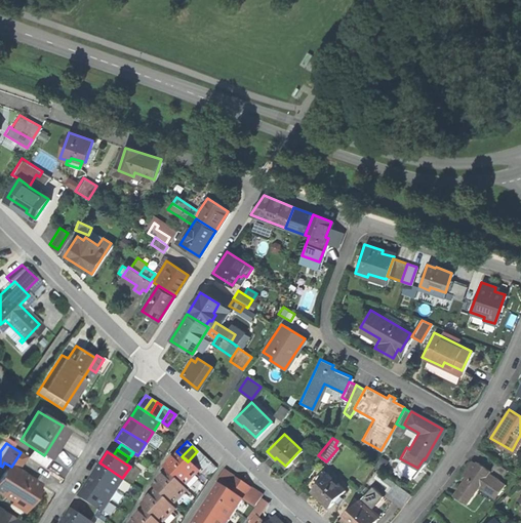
[(161,468),(165,471),(181,486),(196,470),(193,467),(188,461),(182,456),(176,451),(161,468)]
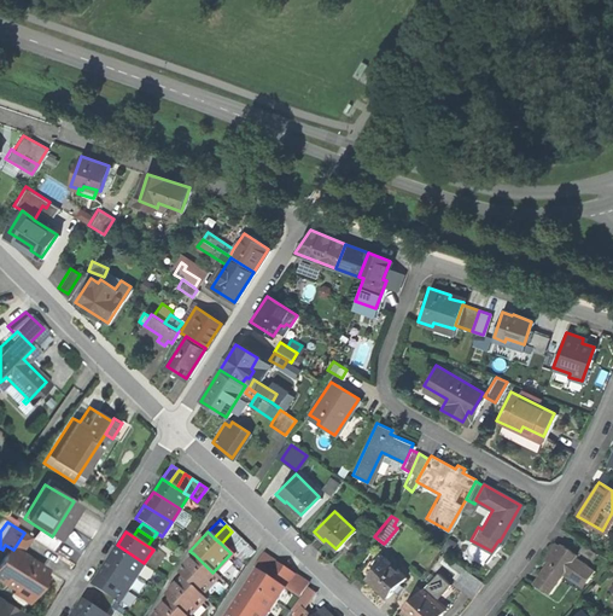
[(239,538),(232,532),(221,544),(227,550),(239,538)]
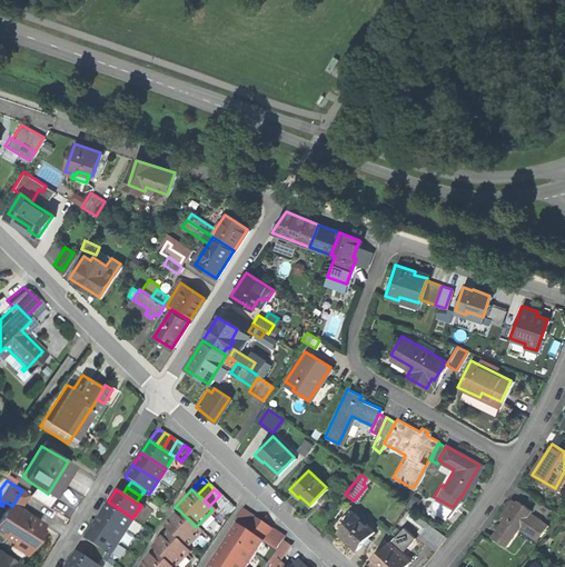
[(220,495),(209,506),(212,509),(215,511),(226,500),(220,495)]
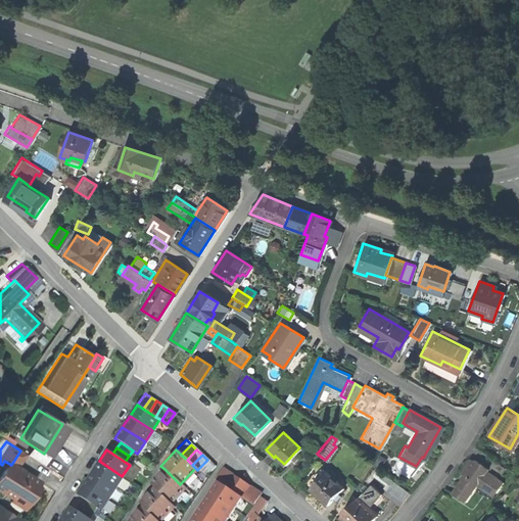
[(472,461),(469,459),(462,468),(466,470),(450,492),(462,502),(475,484),(490,496),(501,482),(484,470),(486,468),(473,459),(472,461)]
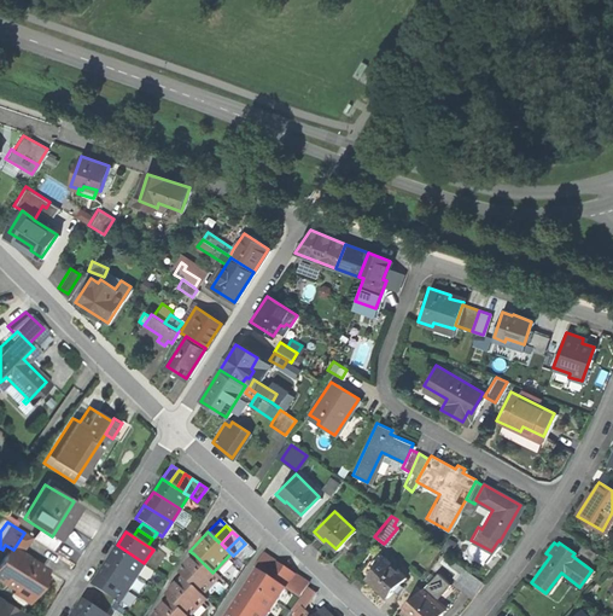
[(251,550),(245,544),(233,556),(239,563),(251,550)]
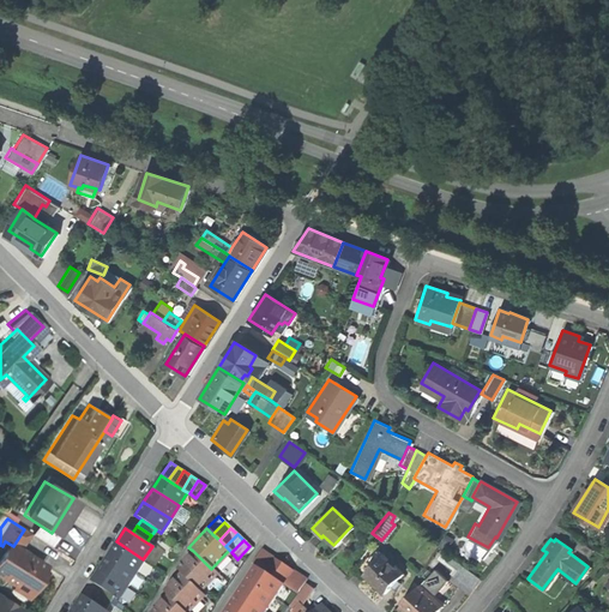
[(577,540),(572,546),(586,556),(591,549),(577,540)]
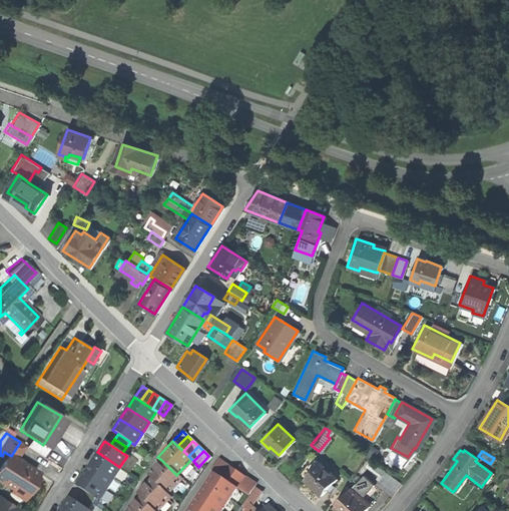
[(30,481),(29,477),(33,470),(19,461),(19,460),(13,457),(11,456),(4,452),(2,456),(0,459),(0,480),(19,492),(24,485),(28,484),(30,481)]
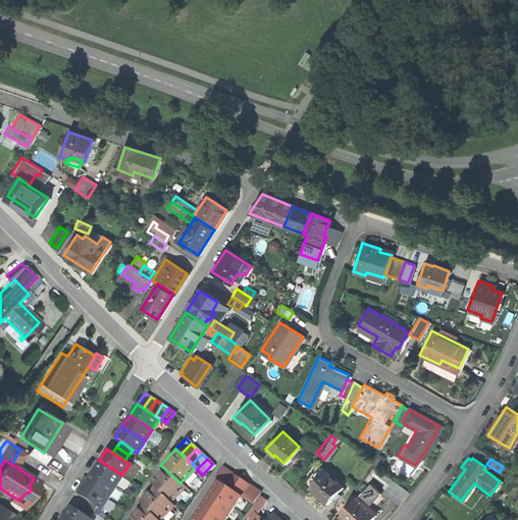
[(99,460),(92,471),(114,486),(121,475),(99,460)]
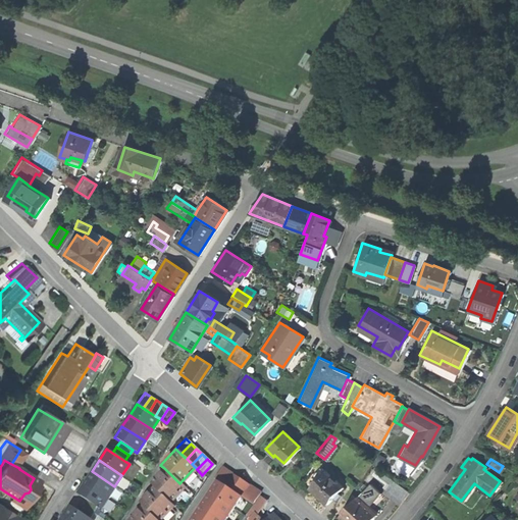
[(216,481),(223,486),(231,474),(219,466),(211,478),(216,481)]
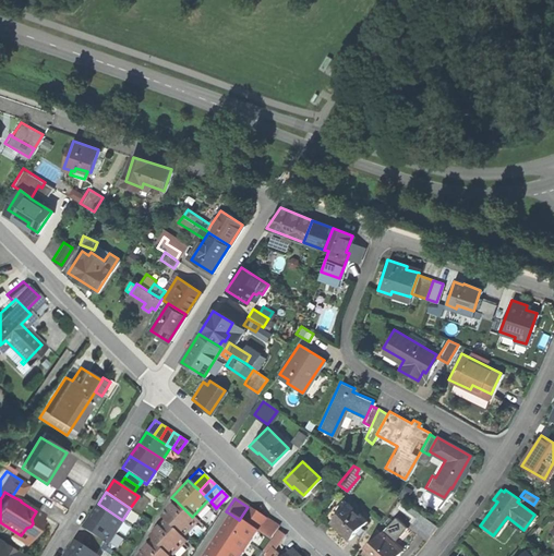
[(332,505),(320,517),(328,524),(330,521),(348,539),(365,520),(347,504),(341,499),(334,507),(332,505)]
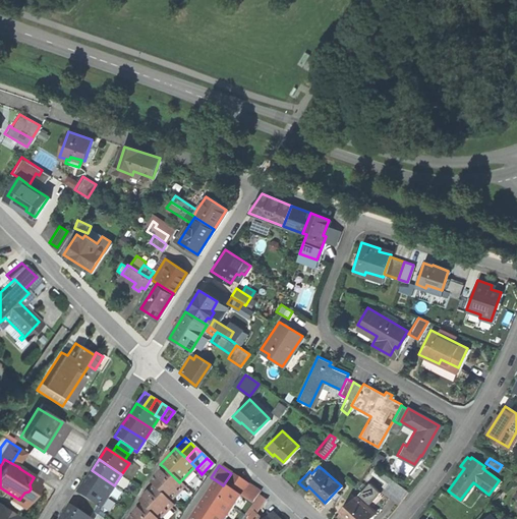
[(370,471),(386,482),(390,478),(375,466),(370,471)]
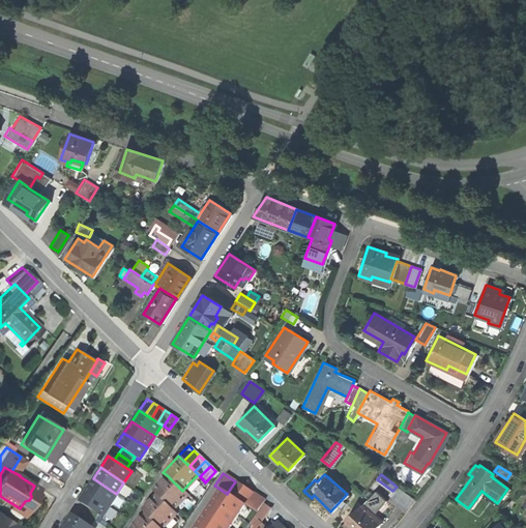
[(155,494),(171,509),(186,494),(182,491),(167,475),(151,491),(155,494)]
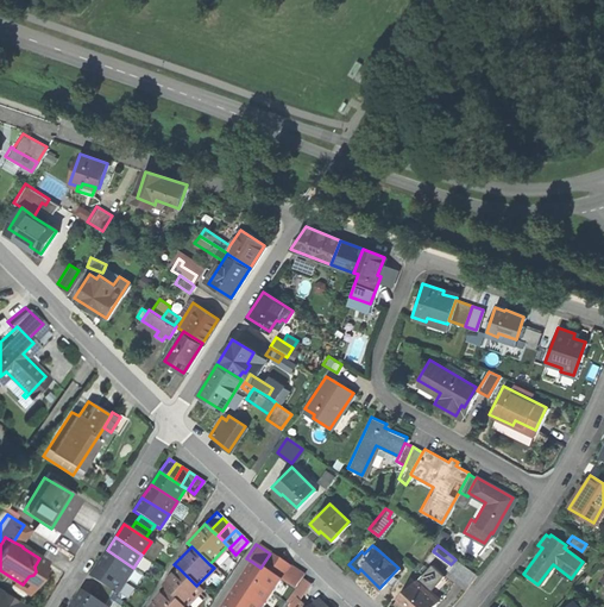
[(107,550),(99,563),(125,581),(133,568),(107,550)]
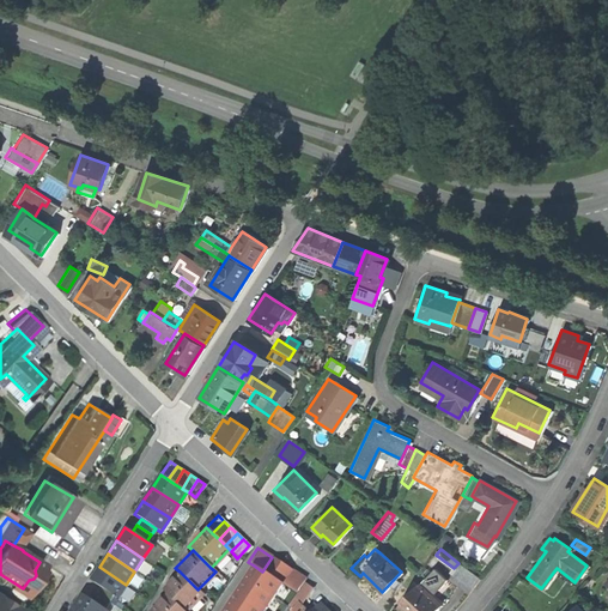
[(272,557),(262,572),(280,584),(290,568),(272,557)]
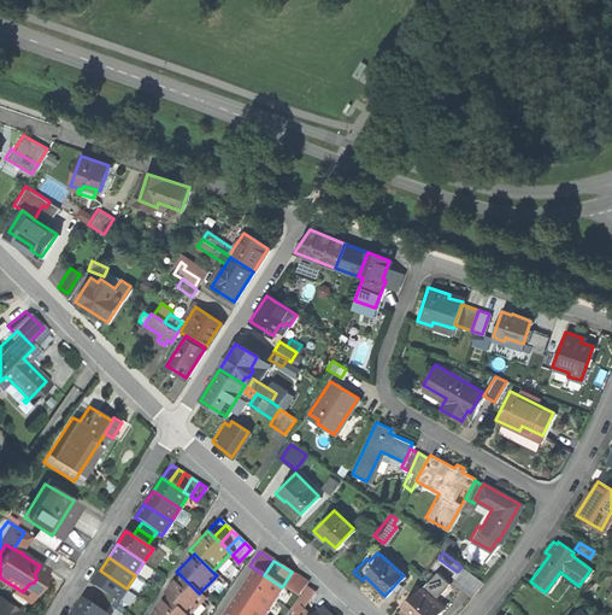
[(462,584),(459,587),(470,596),(481,581),(462,567),(457,572),(453,578),(462,584)]
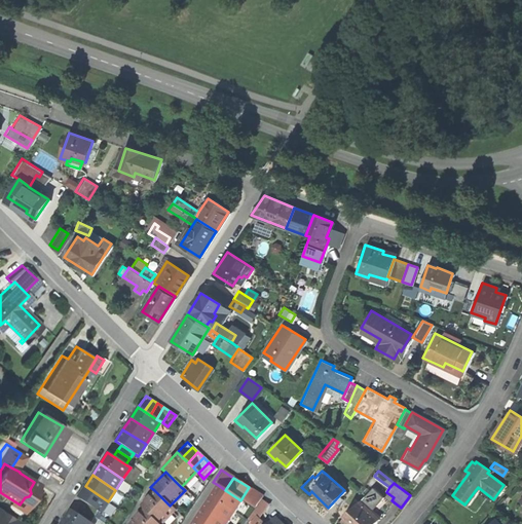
[(225,490),(218,485),(191,523),(224,523),(240,500),(225,490)]
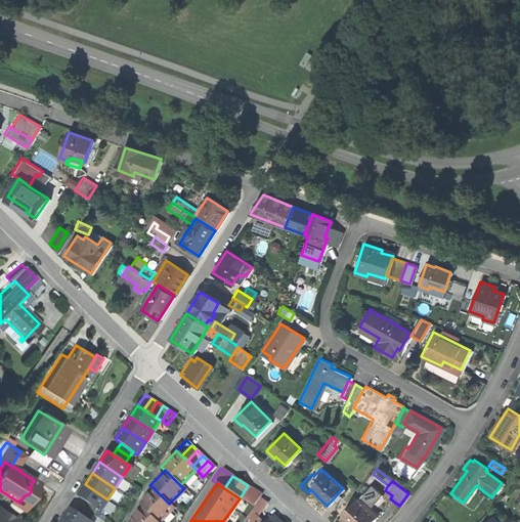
[(83,501),(95,509),(99,511),(107,499),(85,484),(77,496),(83,501)]
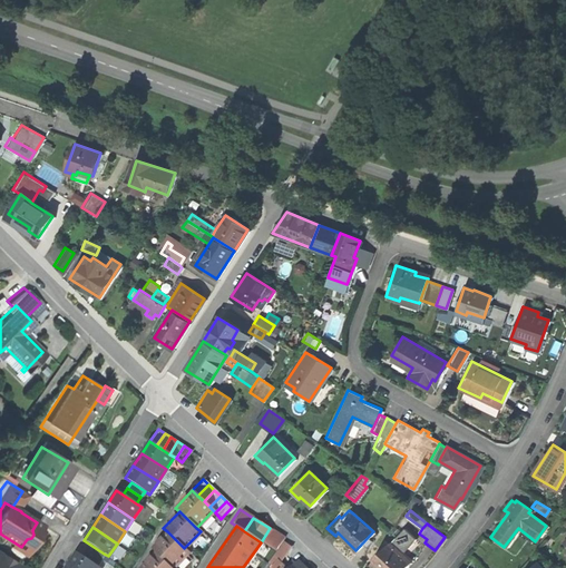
[(402,527),(370,562),(374,567),(402,567),(409,561),(400,554),(413,538),(402,527)]
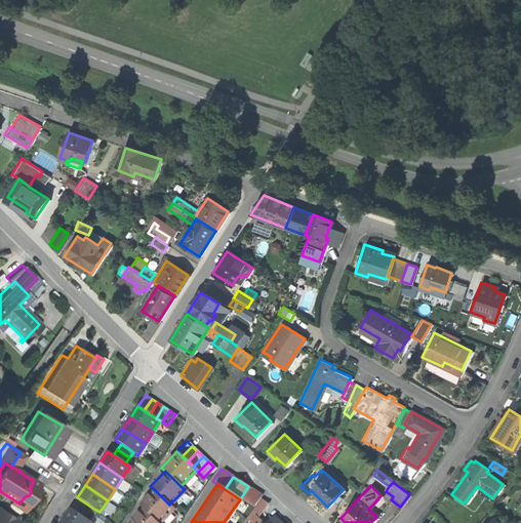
[(248,486),(240,499),(252,507),(261,493),(248,486)]
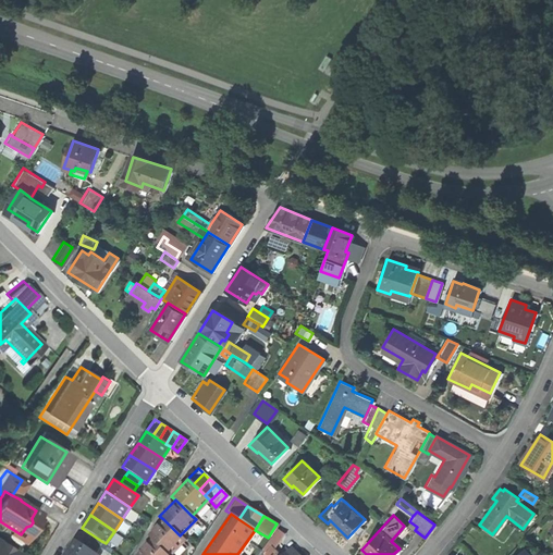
[(147,535),(150,540),(166,554),(168,554),(183,540),(180,535),(163,519),(147,535)]
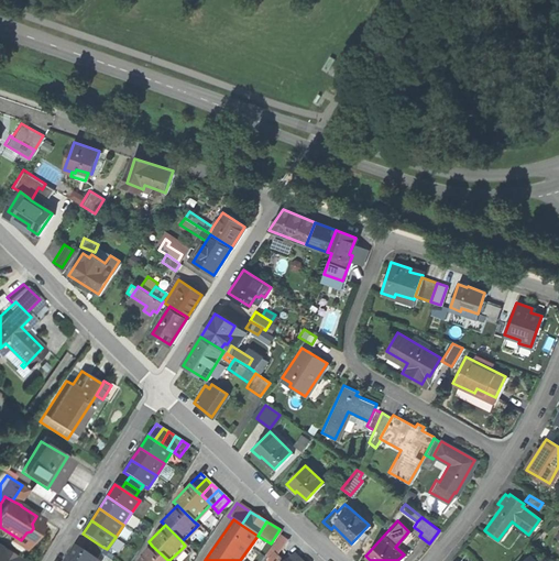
[(86,543),(99,552),(102,547),(89,538),(86,543)]
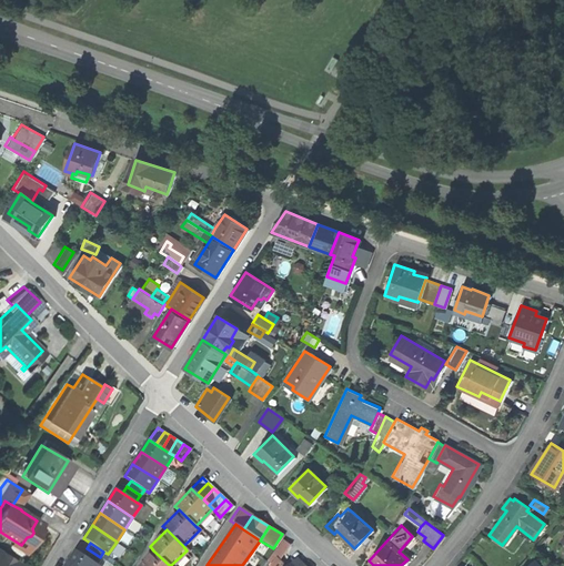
[(82,555),(96,564),(100,557),(87,548),(82,555)]
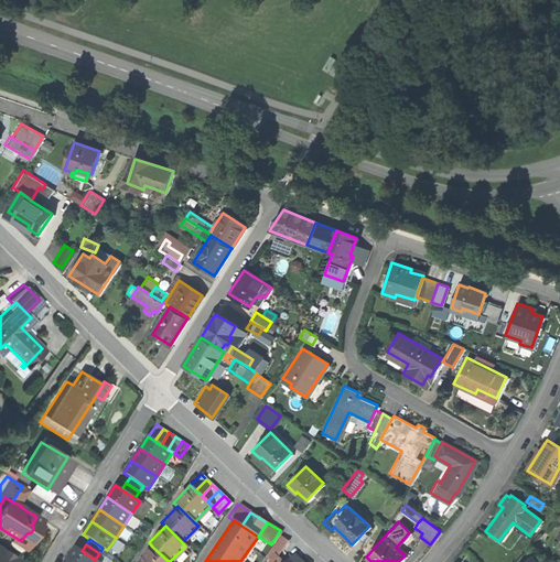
[(67,559),(71,561),(98,561),(95,560),(82,551),(75,547),(67,559)]
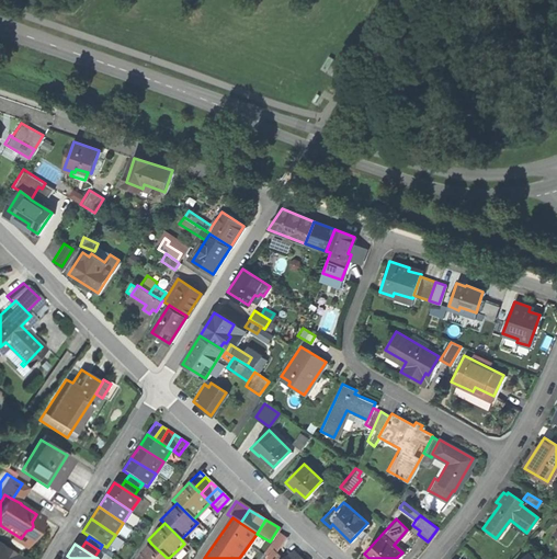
[(167,558),(151,544),(136,558),(167,558)]
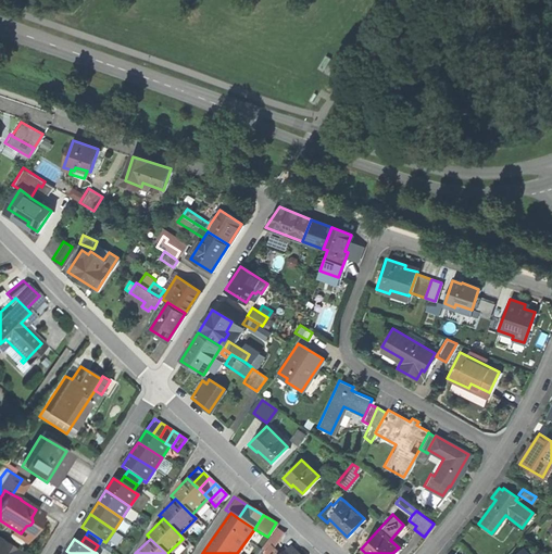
[(12,553),(15,551),(0,541),(0,553),(12,553)]
